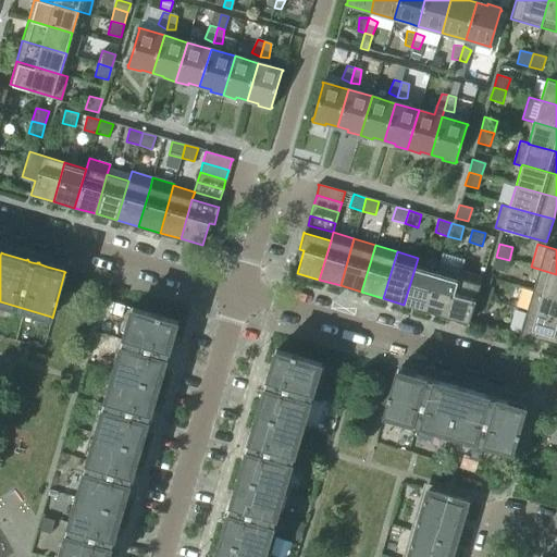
[(440,263),(425,311),(447,317),(460,270),(461,270),(465,260),(443,254),(440,263)]
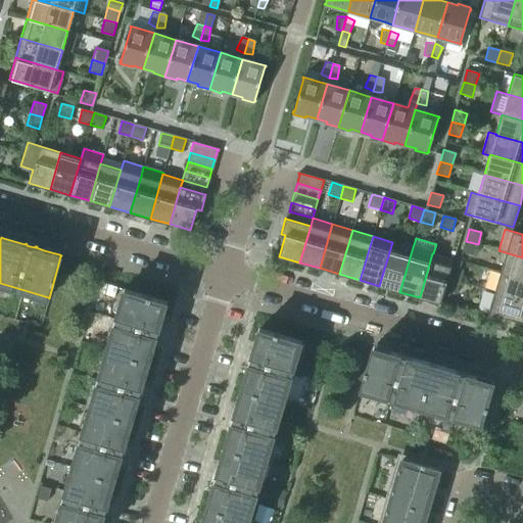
[(478,244),(466,241),(462,252),(474,256),(478,244)]
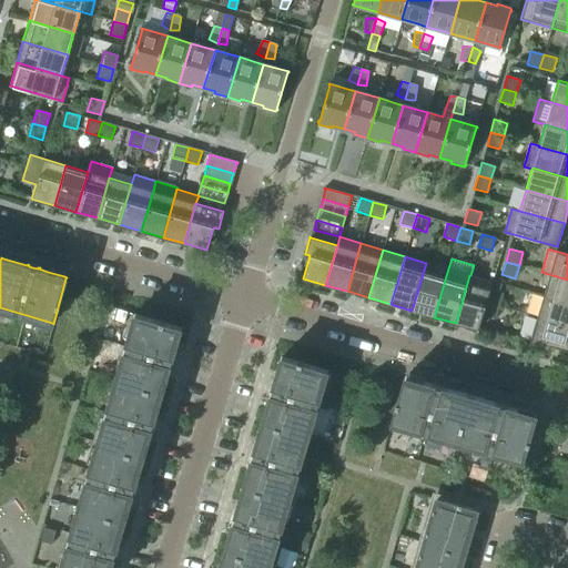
[(412,311),(434,317),(448,269),(426,263),(412,311)]
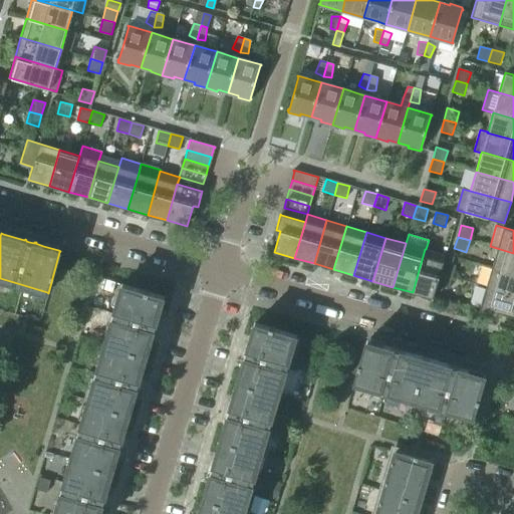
[(497,249),(491,267),(513,274),(513,253),(490,246),(490,247),(497,249)]
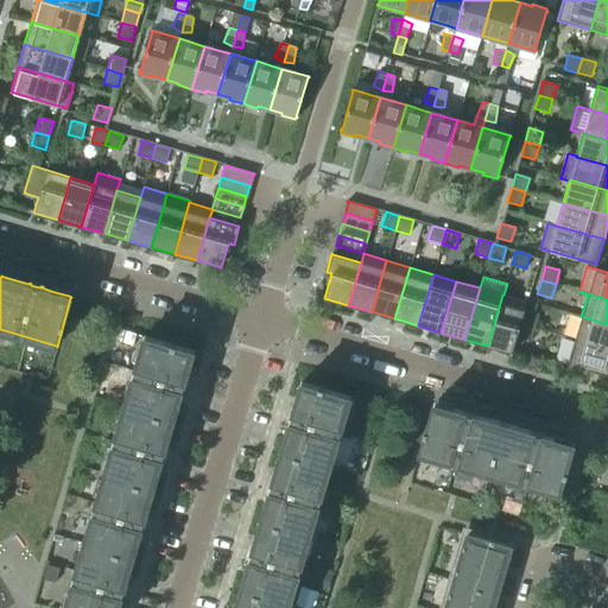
[(502,295),(488,346),(512,353),(517,337),(520,324),(524,310),(527,302),(502,295)]
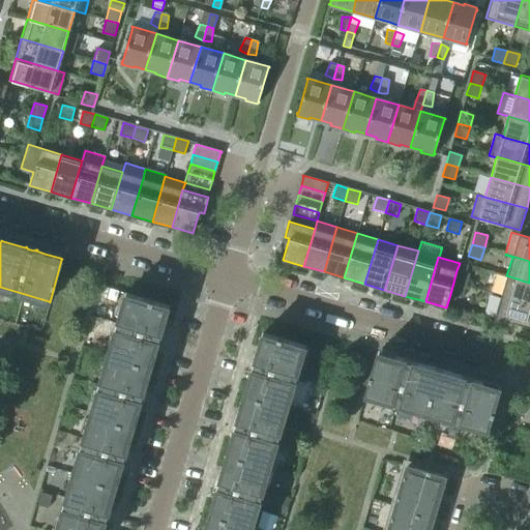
[(457,270),(453,283),(466,286),(469,274),(457,270)]
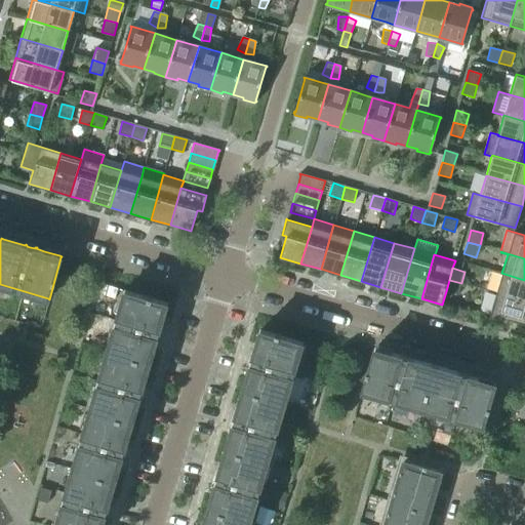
[(524,280),(501,273),(496,292),(524,300),(524,280)]
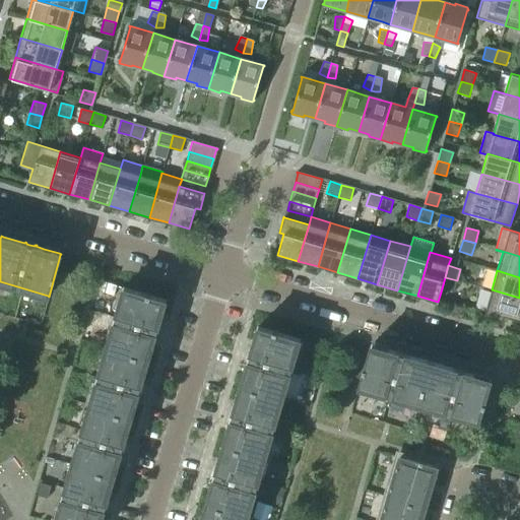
[(457,280),(445,277),(442,288),(454,293),(457,280)]
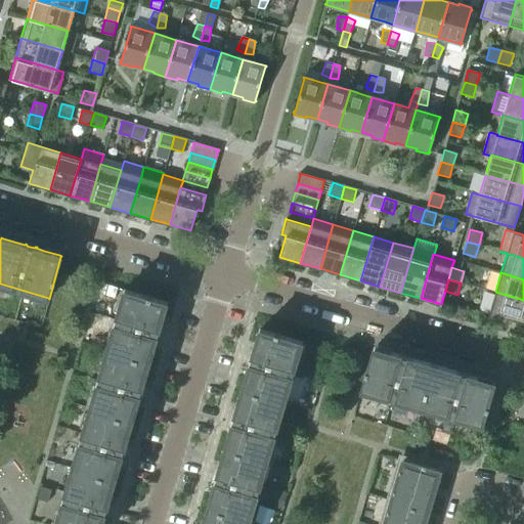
[(124,290),(106,352),(149,364),(154,348),(156,342),(156,341),(161,325),(161,324),(167,303),(124,290)]
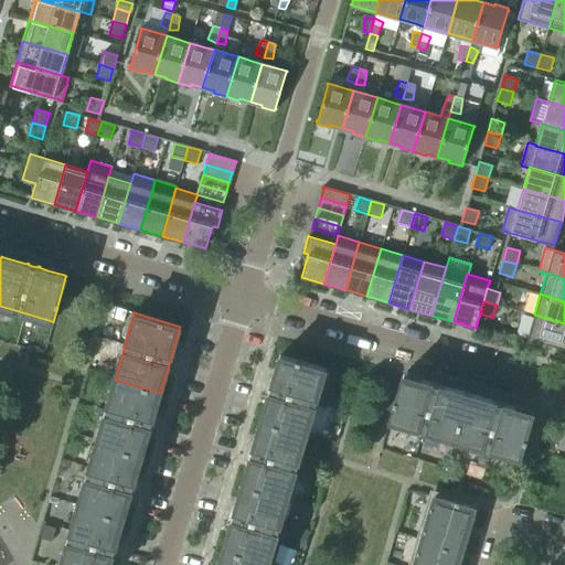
[(564,323),(534,315),(526,342),(545,349),(546,343),(564,349),(564,323)]
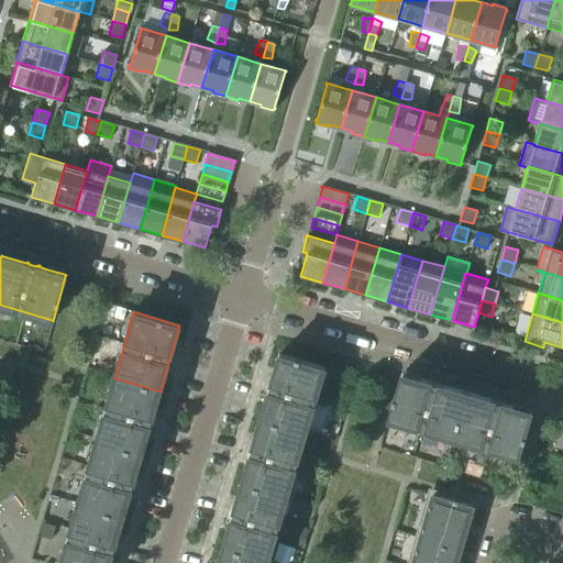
[(260,417),(306,431),(324,368),(324,367),(278,354),(278,355),(275,368),(273,373),(272,377),(272,378),(266,396),(260,417)]
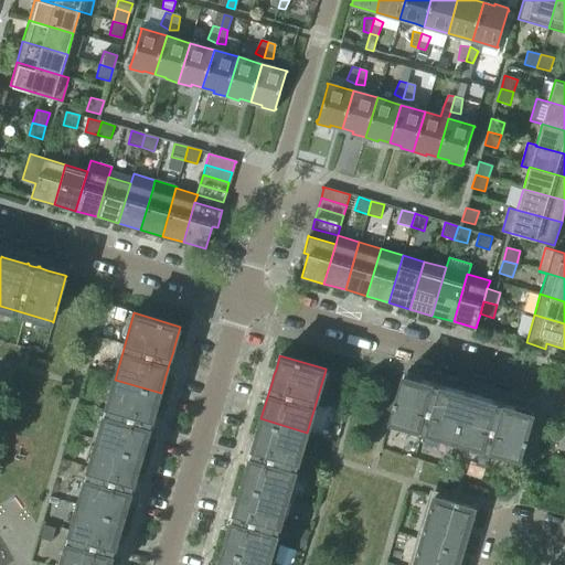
[(455,439),(468,393),(443,386),(443,384),(441,384),(440,385),(432,383),(432,382),(430,381),(430,382),(422,380),(405,375),(404,374),(390,420),(455,439)]
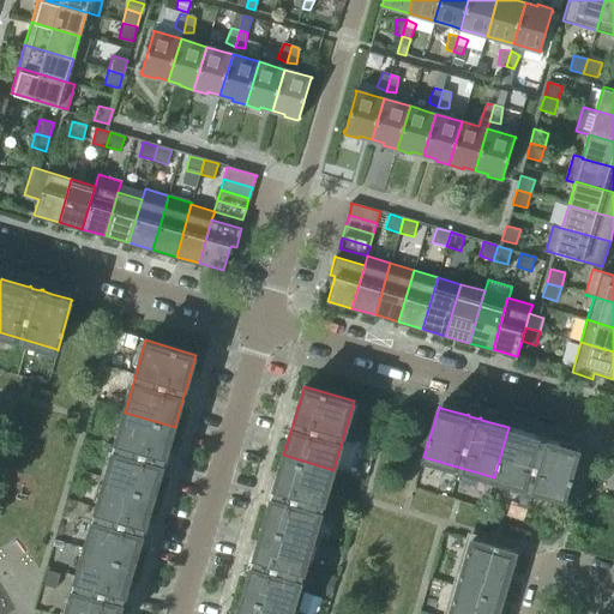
[(125,413),(104,481),(155,495),(160,480),(162,470),(162,469),(163,467),(164,467),(164,465),(163,464),(167,455),(168,455),(168,453),(167,453),(168,450),(175,427),(125,413)]
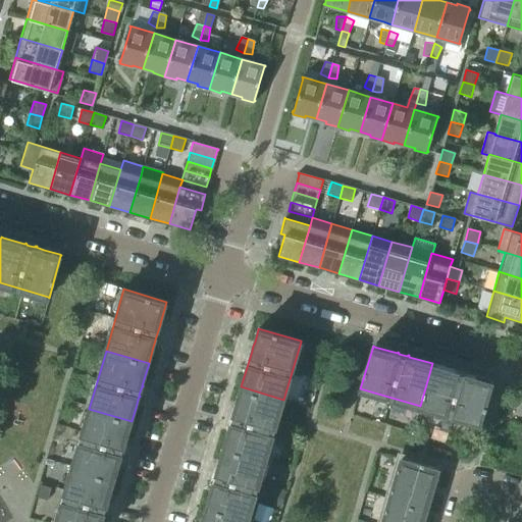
[(433,364),(432,363),(420,406),(447,414),(479,423),(492,381),(490,380),(475,376),(468,374),(468,372),(467,372),(466,373),(458,371),(458,369),(457,369),(457,370),(433,364)]
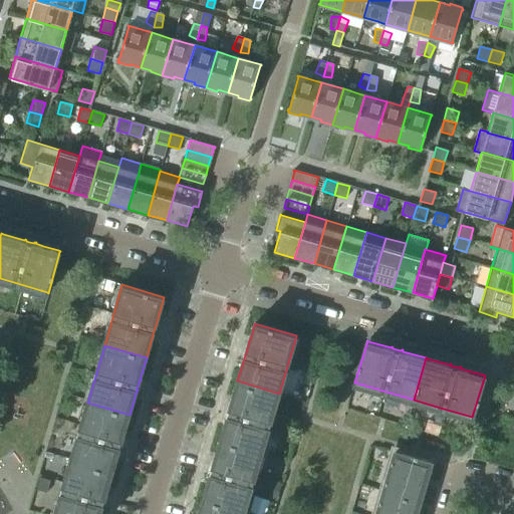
[(274,411),(279,394),(237,380),(233,396),(231,402),(231,403),(230,406),(229,406),(228,407),(230,407),(227,416),(226,415),(226,417),(227,417),(226,419),(226,420),(220,439),(262,451),(272,419),(274,411)]
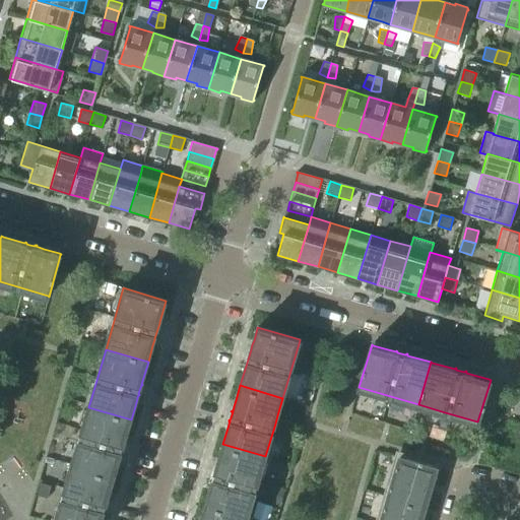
[(71,466),(114,478),(117,467),(120,456),(121,453),(122,454),(123,452),(121,452),(124,443),(125,444),(125,442),(124,442),(125,440),(125,439),(130,424),(131,419),(88,407),(83,424),(71,466)]
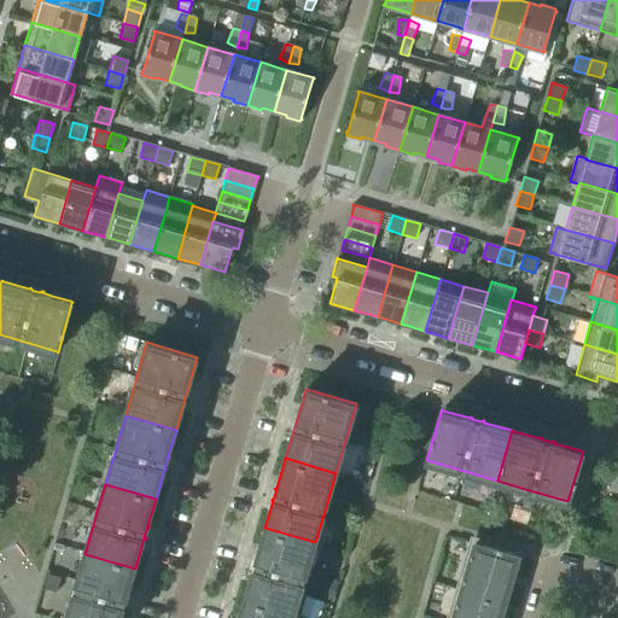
[(250,578),(245,596),(296,611),(315,542),(264,528),(260,546),(257,553),(257,554),(256,558),(255,557),(255,559),(256,559),(252,569),(251,569),(251,570),(252,571),(250,578)]
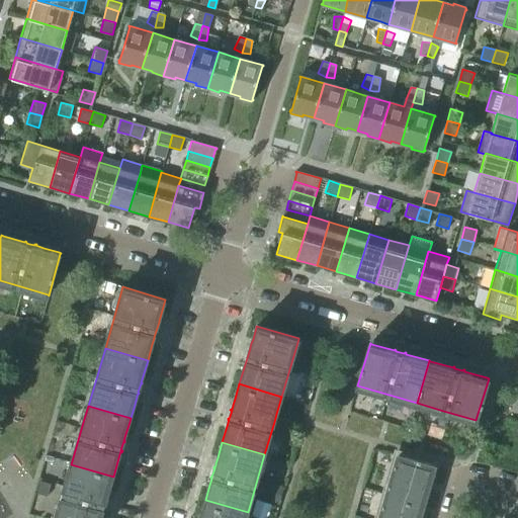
[(419,517),(428,492),(427,492),(430,482),(431,482),(435,466),(398,455),(378,517),(419,517)]
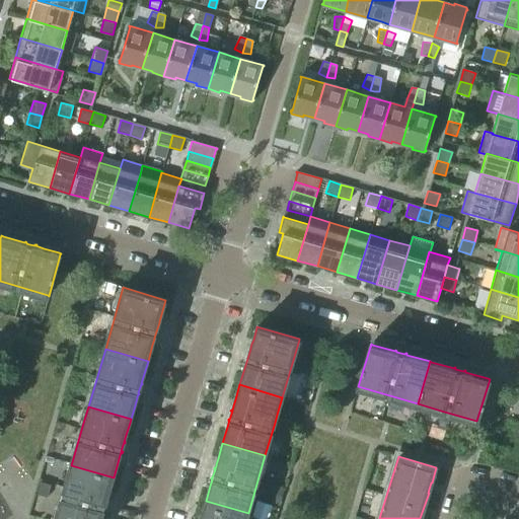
[(107,497),(114,477),(71,465),(55,518),(100,518),(102,514),(102,513),(103,511),(104,511),(104,510),(103,510),(106,501),(107,502),(107,500),(106,500),(107,497)]
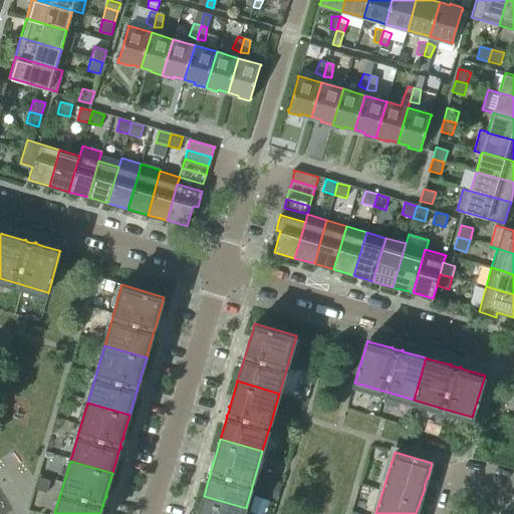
[(40,477),(36,490),(47,493),(50,480),(40,477)]
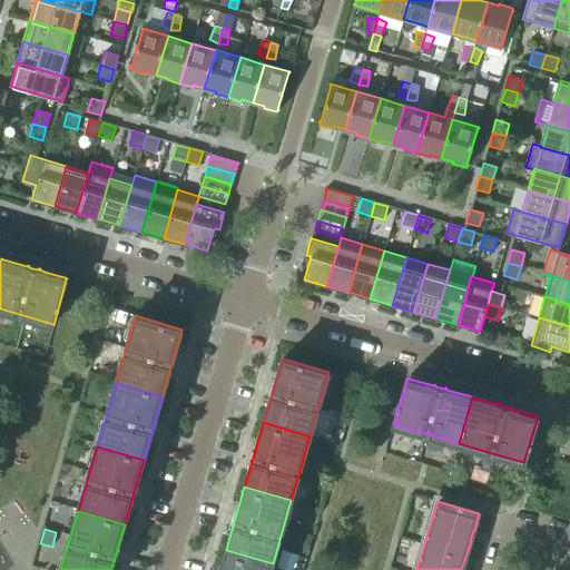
[(298,533),(294,551),(307,553),(312,537),(298,533)]
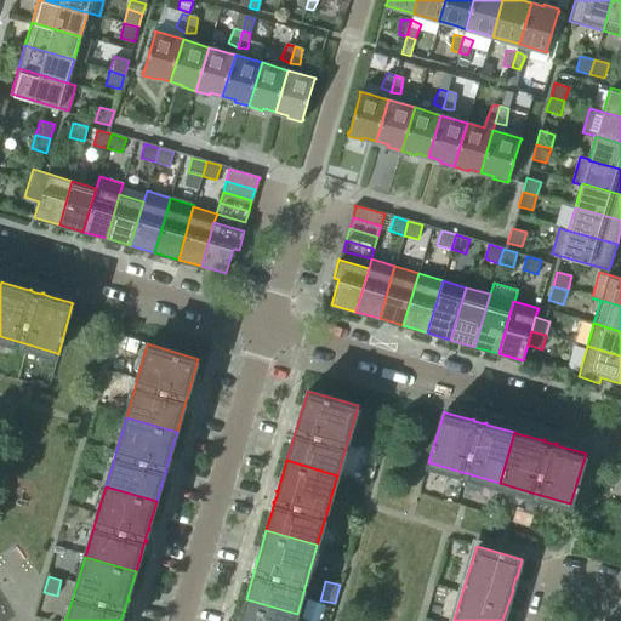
[(295,620),(297,614),(246,599),(240,617),(239,620),(295,620)]
